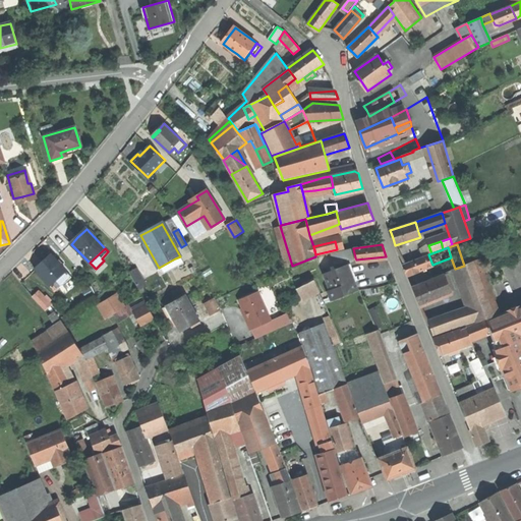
[(335,263),(355,257),(353,248),(333,252),(335,263)]
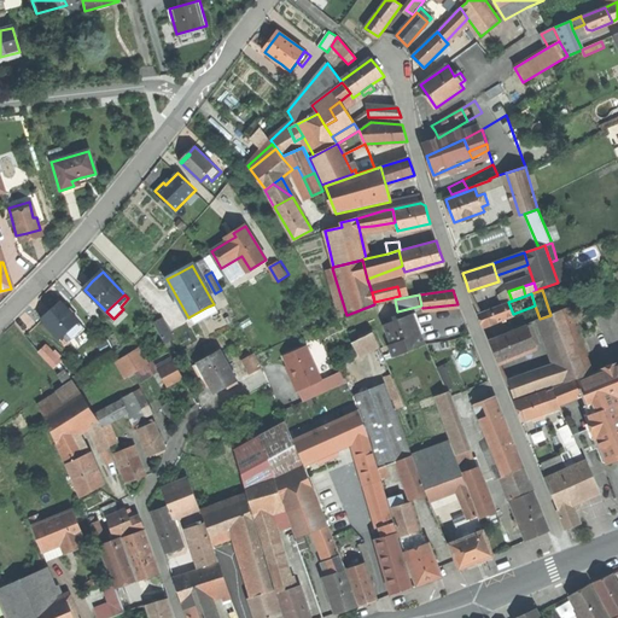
[(42,319),(60,339),(80,322),(60,302),(51,310),(42,319)]
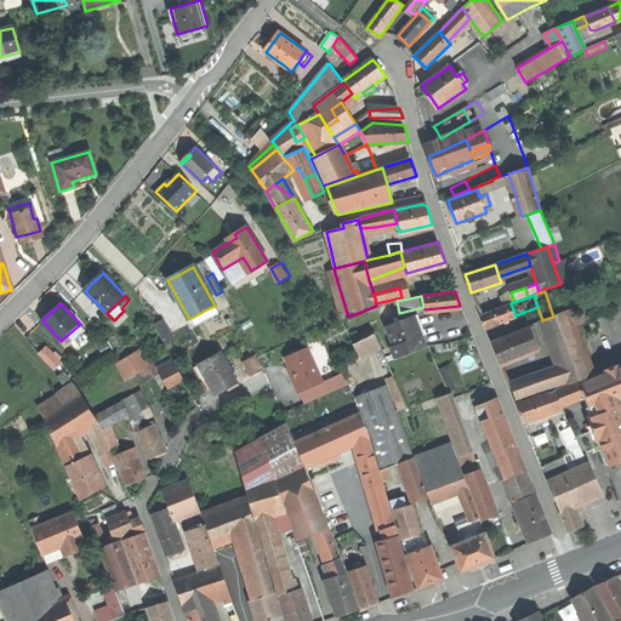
[(484,323),(486,329),(517,317),(516,315),(511,303),(482,315),(484,323)]
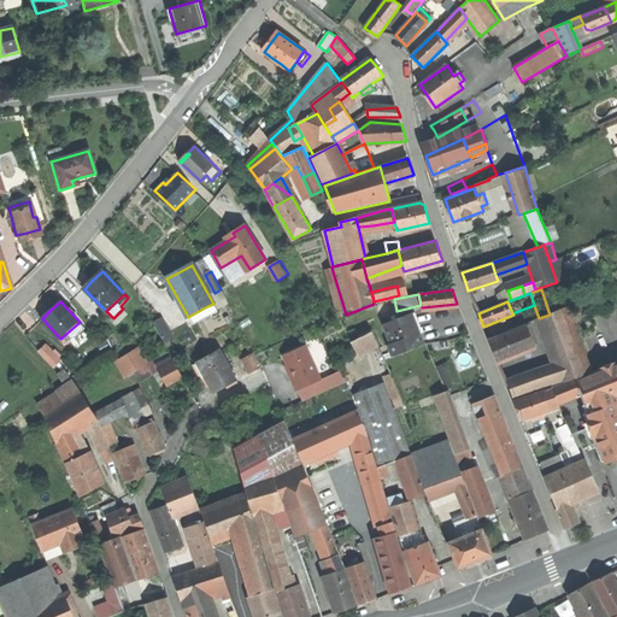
[(211,312),(207,306),(188,317),(191,323),(211,312)]
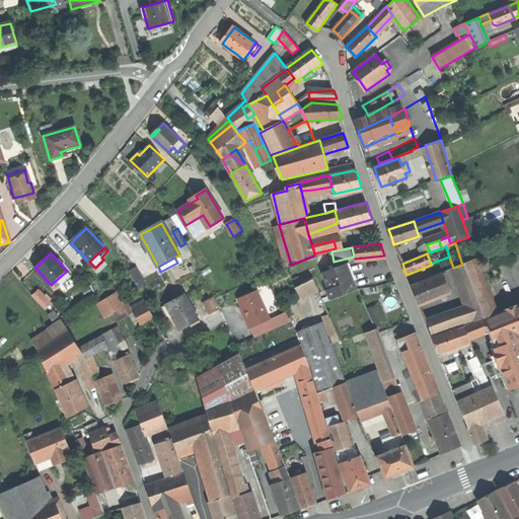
[(476,258),(462,265),(453,268),(469,310),(473,320),(499,313),(476,258)]
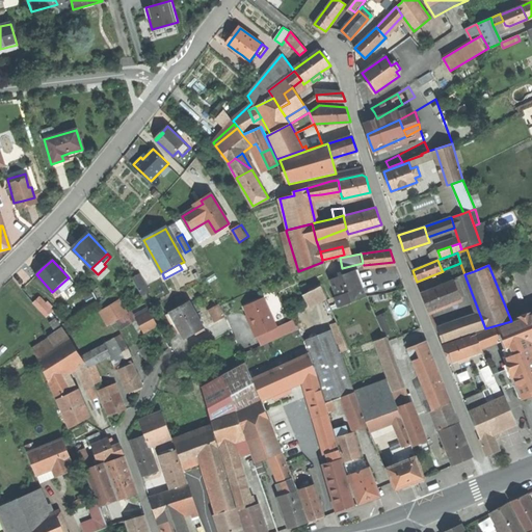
[(355,270),(352,271),(363,297),(366,296),(355,270)]
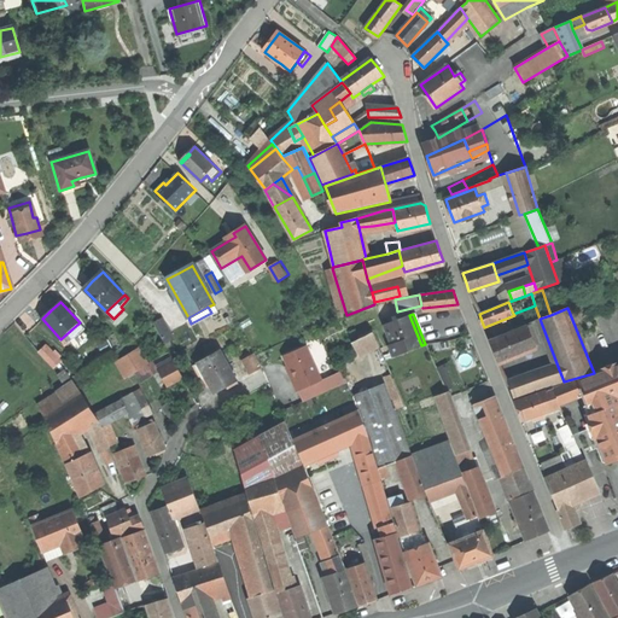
[(390,345),(394,356),(421,345),(409,315),(385,325),(392,344),(390,345)]
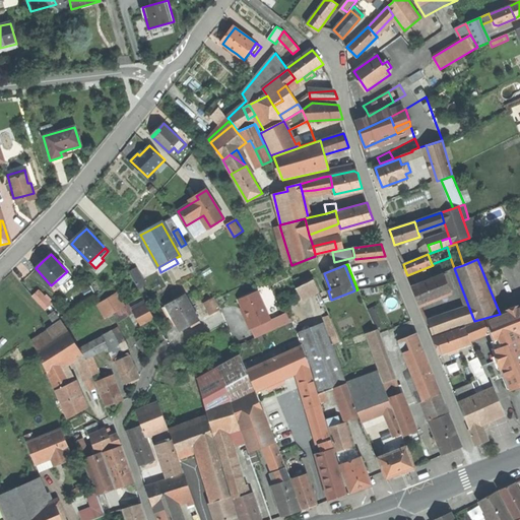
[(131,272),(140,288),(146,285),(137,268),(131,272)]
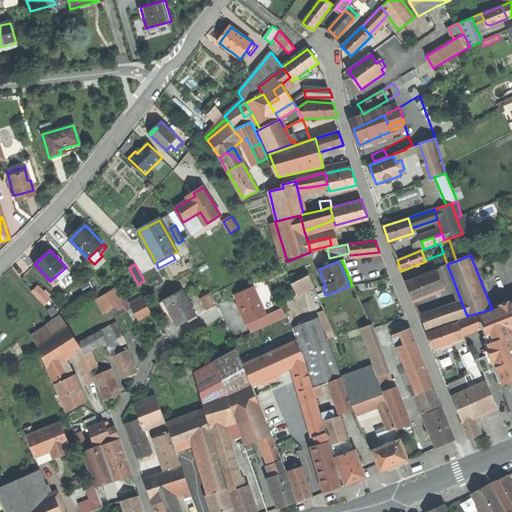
[(50,281),(55,287),(70,273),(66,267),(50,281)]
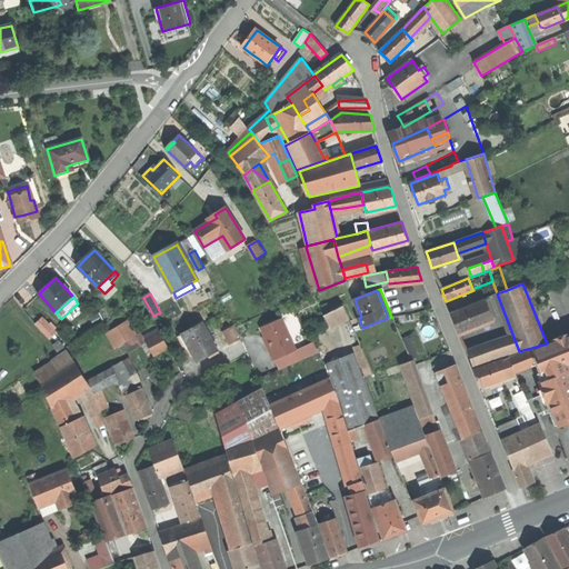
[(485,300),(451,313),(455,325),(459,332),(492,318),(485,300)]
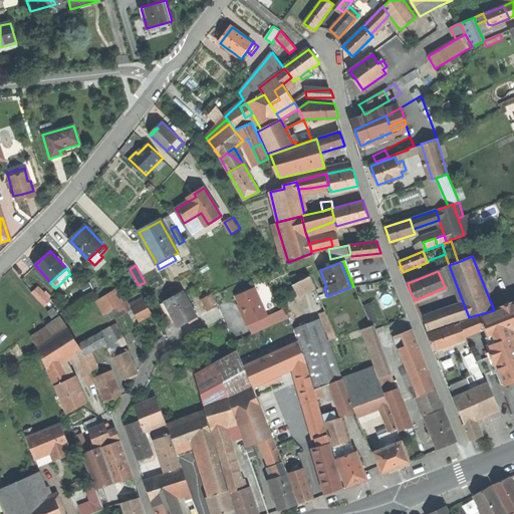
[(292,285),(296,292),(314,284),(310,276),(292,285)]
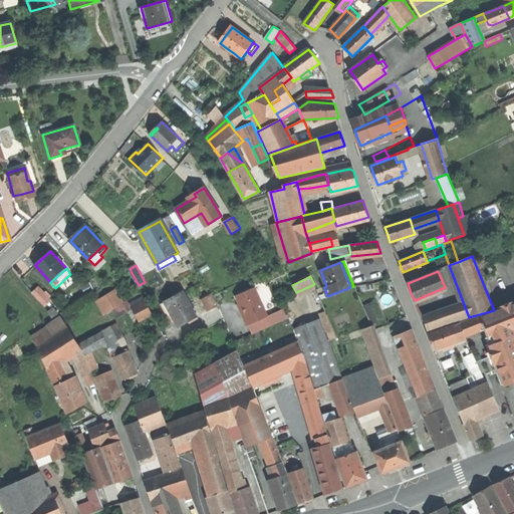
[(33,293),(45,306),(51,301),(39,287),(33,293)]
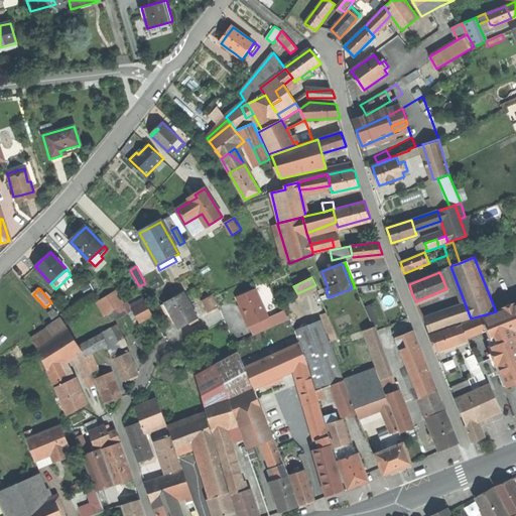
[(256,289),(237,298),(244,313),(242,313),(245,320),(248,327),(268,317),(256,289)]
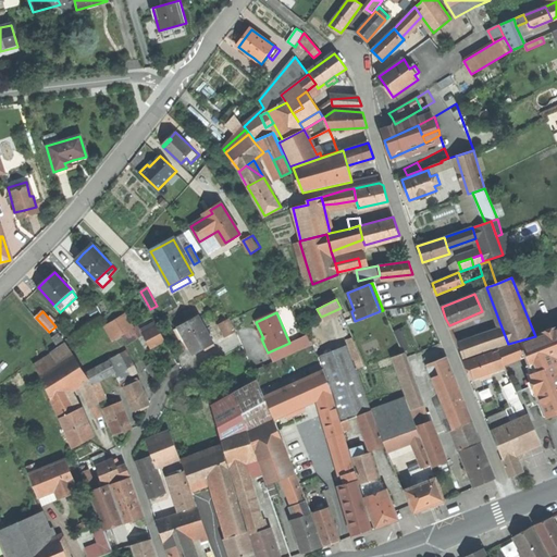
[(106,325),(114,339),(134,329),(126,314),(106,325)]
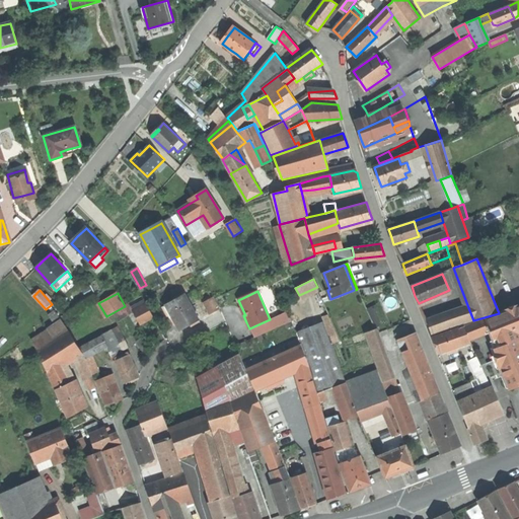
[(166,305),(180,331),(199,320),(184,295),(166,305)]
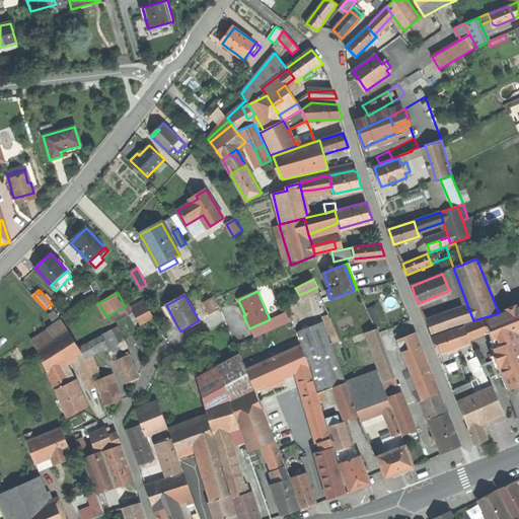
[(215,296),(204,301),(210,313),(221,307),(215,296)]
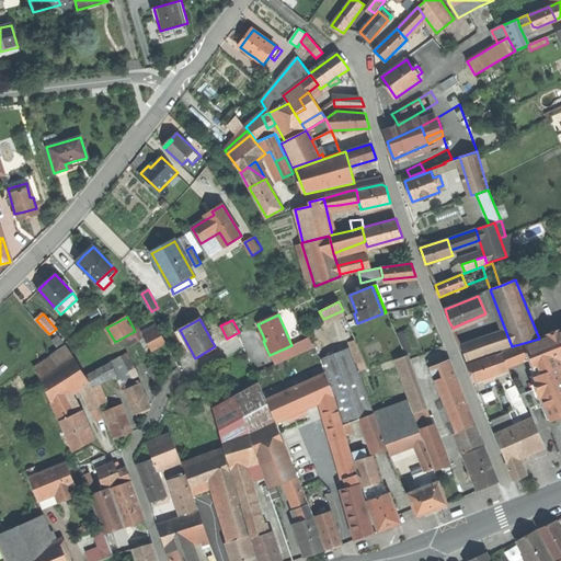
[(146,338),(153,351),(168,343),(159,329),(146,338)]
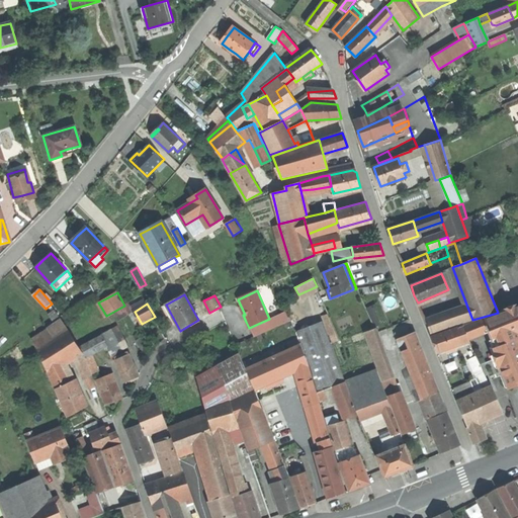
[(376,306),(369,307),(372,326),(380,325),(376,306)]
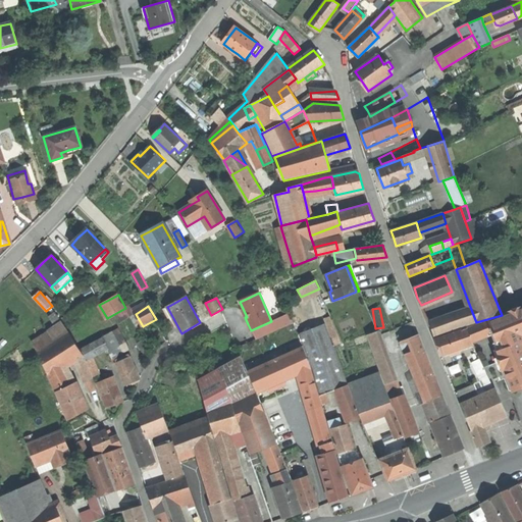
[(521,315),(519,308),(513,311),(520,330),(509,334),(506,328),(493,333),(493,334),(500,350),(521,341),(521,340),(521,338),(521,315)]
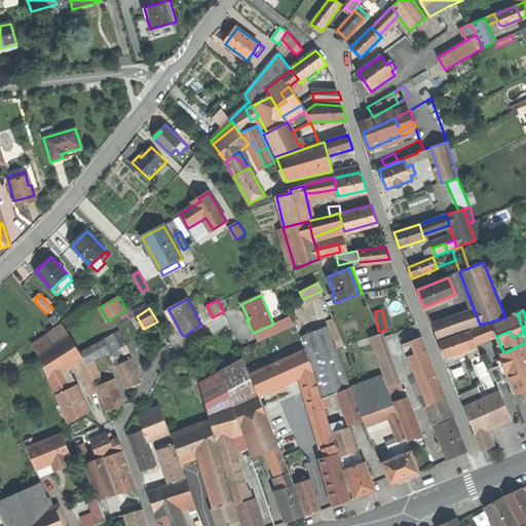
[(505,317),(492,323),(497,336),(510,331),(513,337),(524,333),(517,313),(505,317)]
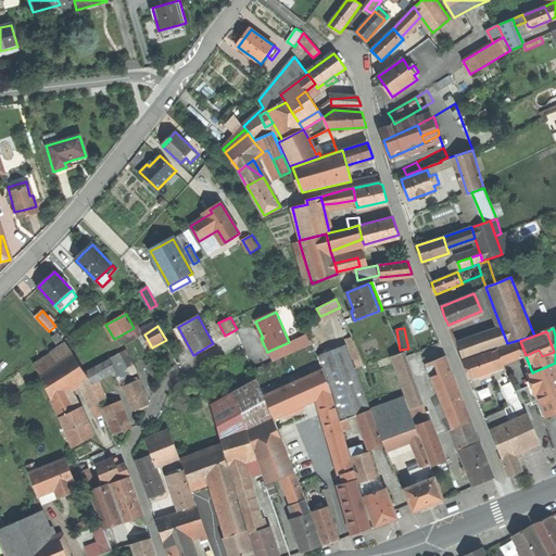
[(53,337),(60,348),(66,343),(60,332),(53,337)]
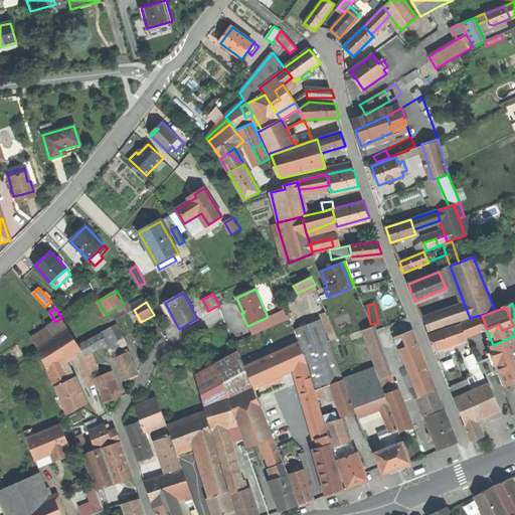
[(428,332),(470,318),(466,308),(424,322),(428,332)]
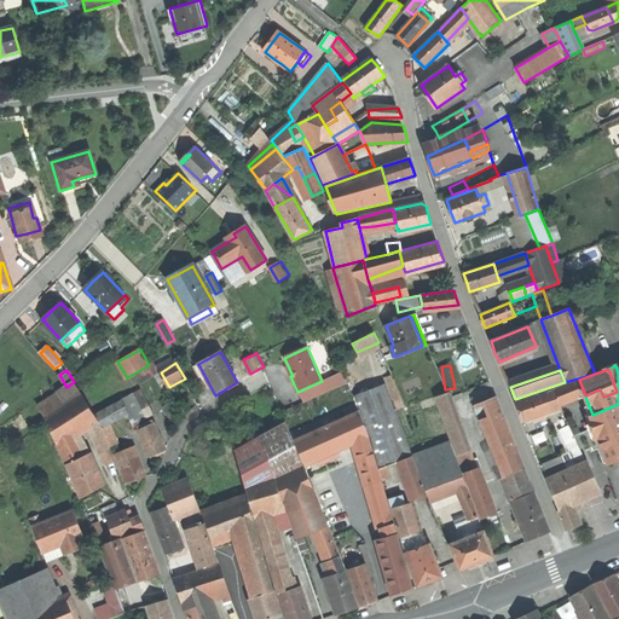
[(579,380),(571,383),(577,400),(585,397),(585,395),(579,380)]
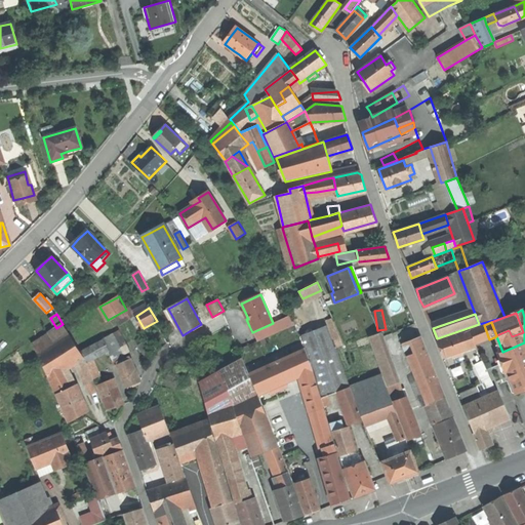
[(33,344),(38,353),(69,333),(63,324),(56,328),(33,344)]
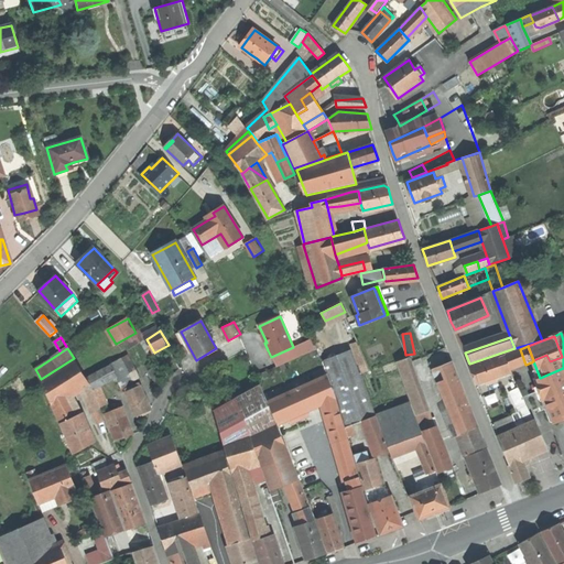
[(520,349),(512,353),(518,368),(525,365),(520,349)]
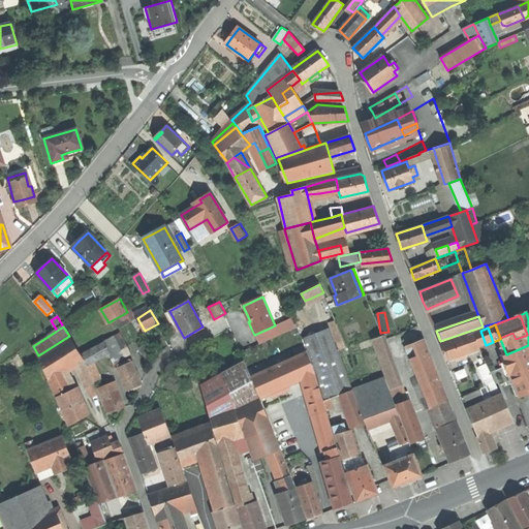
[(330,329),(304,339),(316,372),(328,368),(325,363),(341,356),(330,329)]
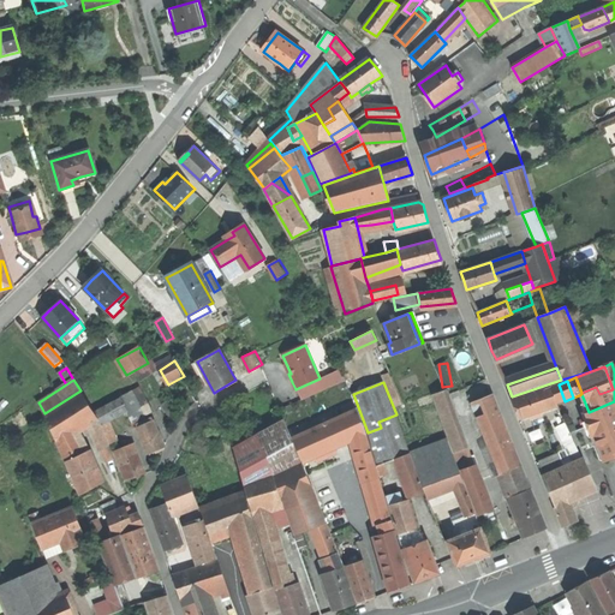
[(559,384),(551,387),(557,404),(565,401),(559,384)]
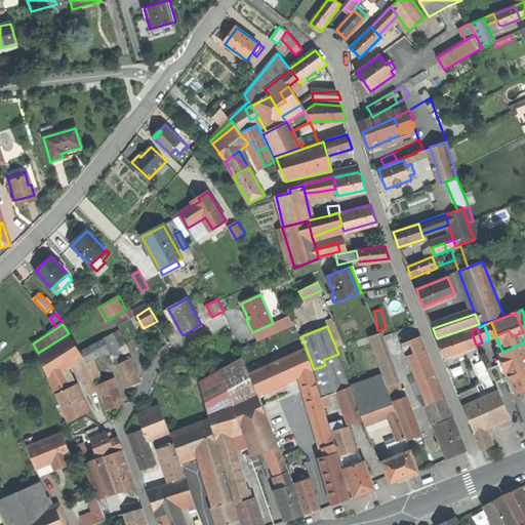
[(470,329),(465,331),(470,348),(476,346),(476,345),(471,330),(470,329)]
